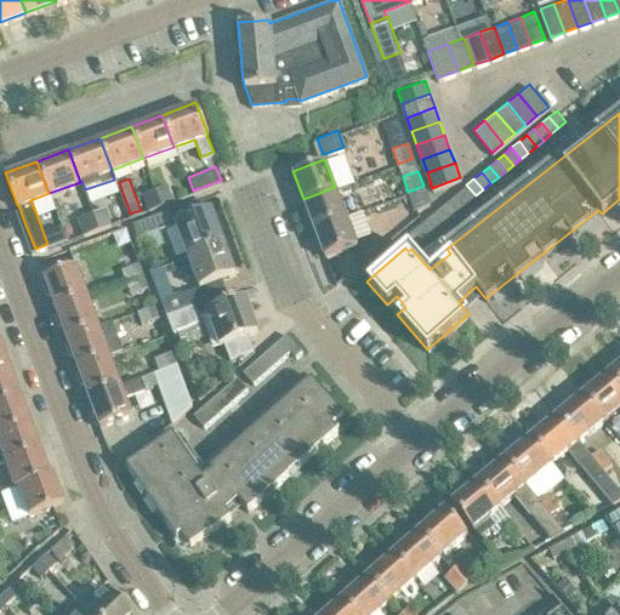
[(160,204),(172,200),(166,183),(154,188),(160,204)]
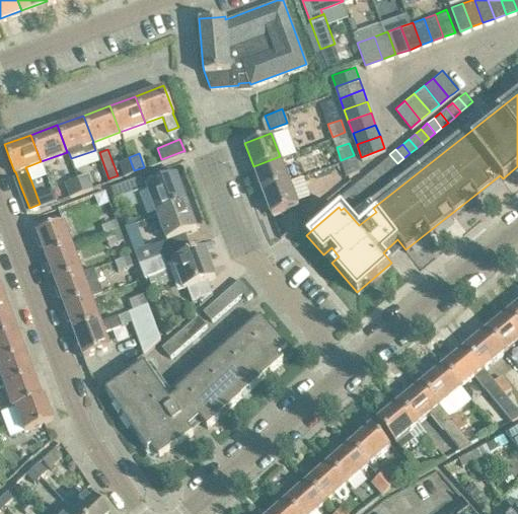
[(389,154),(383,159),(391,168),(397,163),(389,154)]
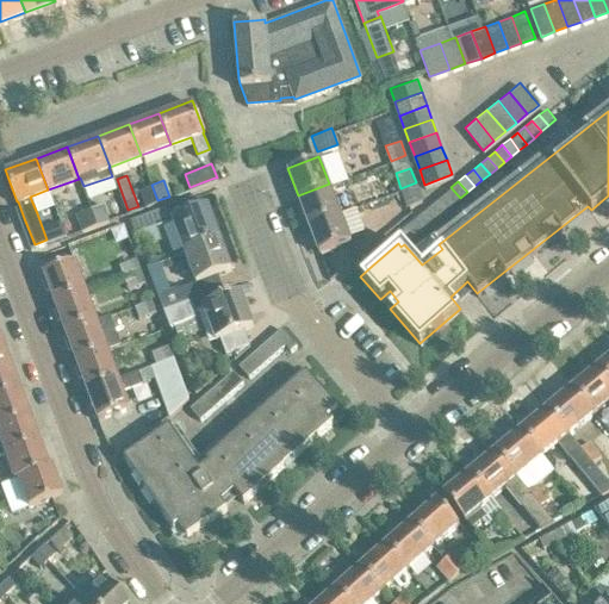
[(406,204),(421,198),(416,182),(401,188),(406,204)]
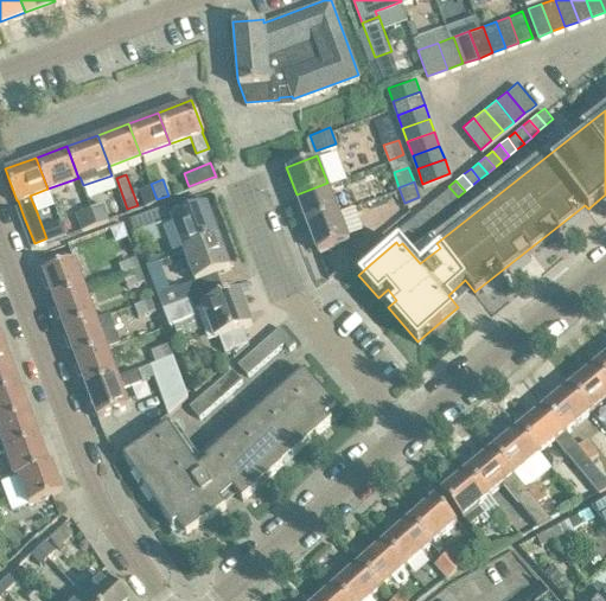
[(306,222),(338,210),(327,183),(297,194),(306,222)]
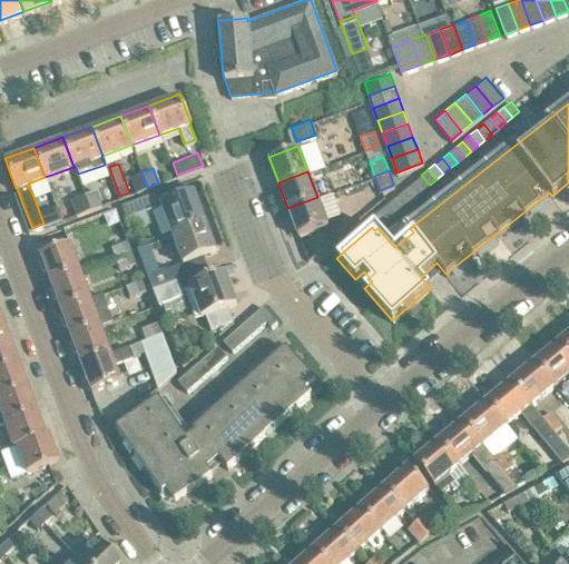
[(136,191),(147,187),(141,172),(130,177),(136,191)]
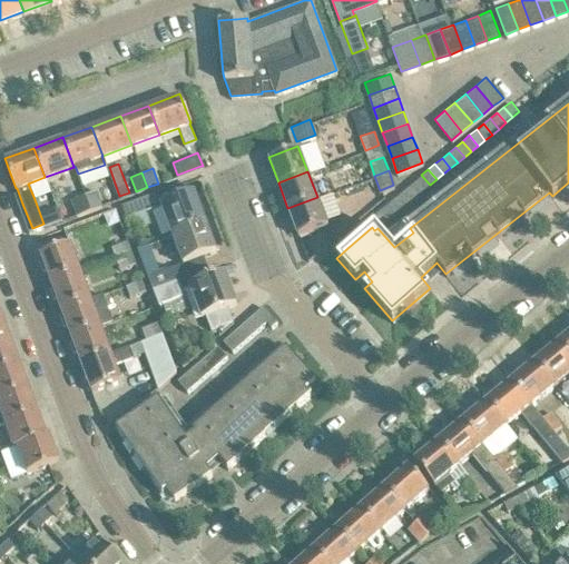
[(422,190),(430,185),(421,175),(414,180),(422,190)]
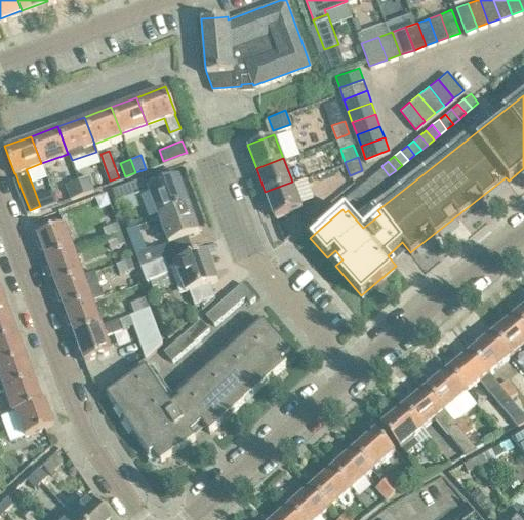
[(375,171),(383,182),(389,175),(381,166),(375,171)]
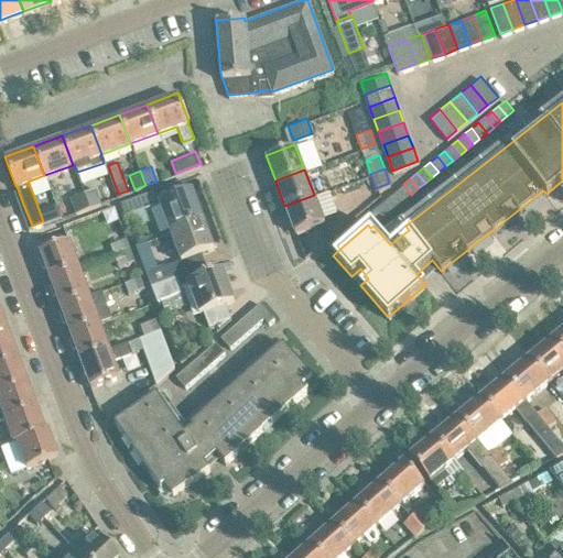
[(396,189),(404,200),(411,195),(403,184),(396,189)]
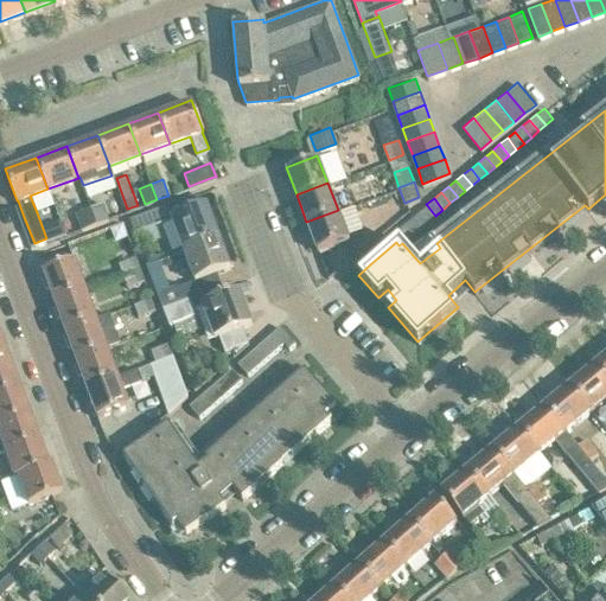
[(95,224),(108,219),(101,203),(89,208),(95,224)]
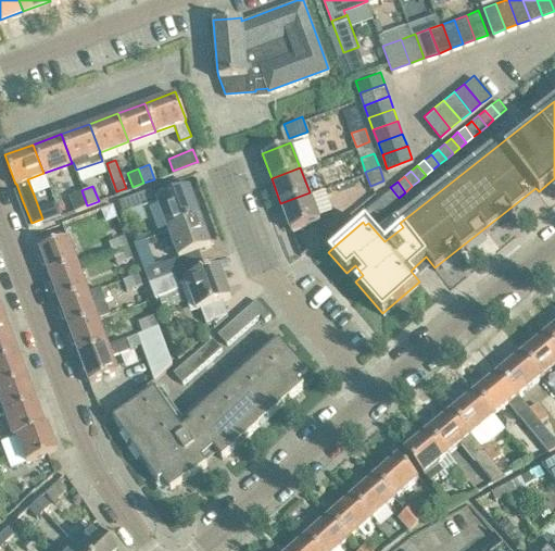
[(123,211),(156,198),(152,186),(118,199),(123,211)]
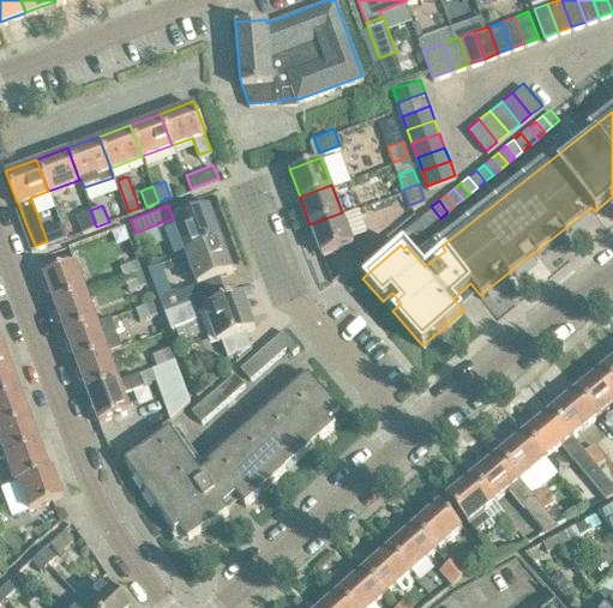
[(185,251),(221,236),(209,205),(173,218),(185,251)]
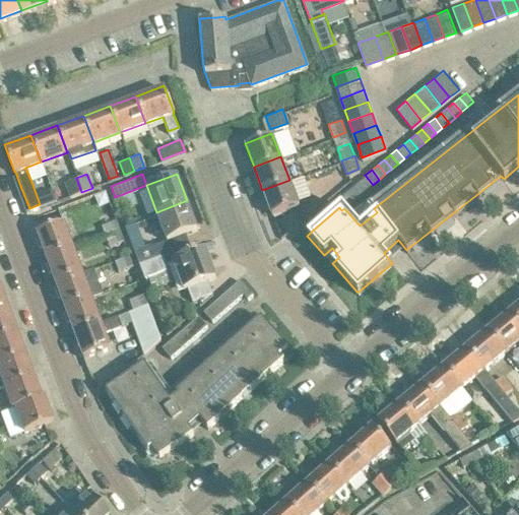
[(359,180),(367,190),(373,185),(365,175),(359,180)]
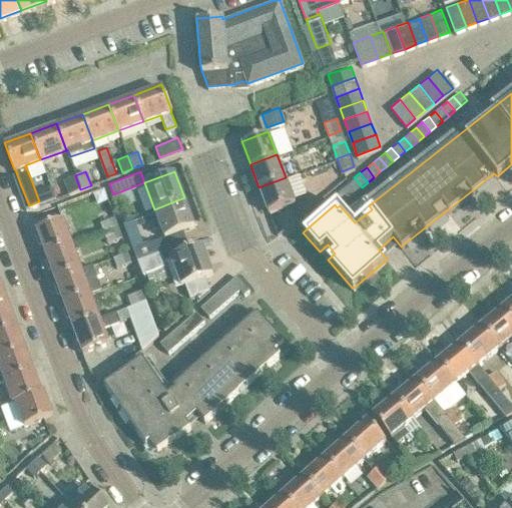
[(70,193),(80,189),(75,175),(64,179),(70,193)]
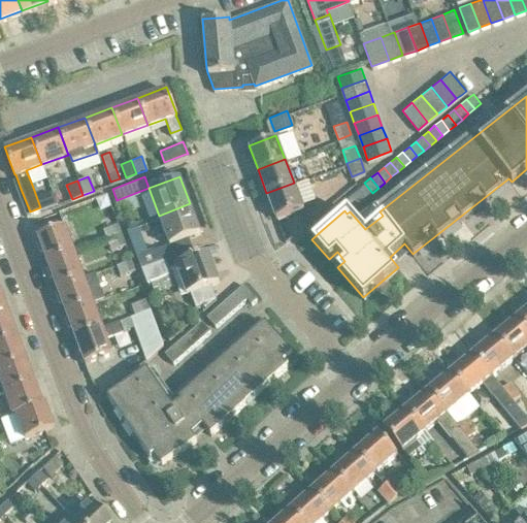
[(275,217),(281,215),(302,206),(294,183),(266,193),(275,217)]
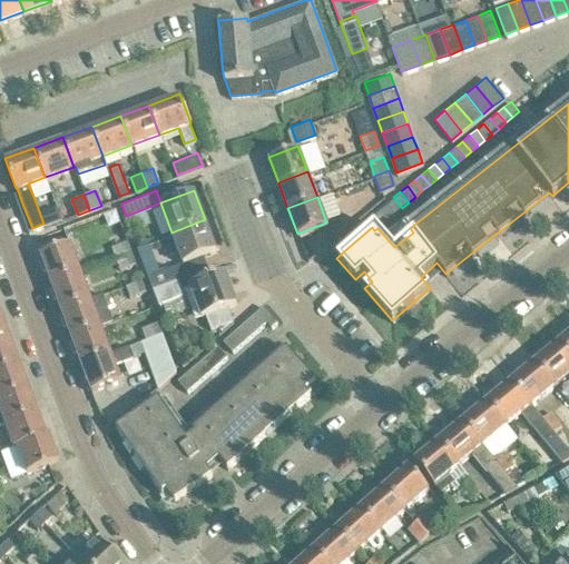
[(393,197),(386,203),(395,214),(402,208),(393,197)]
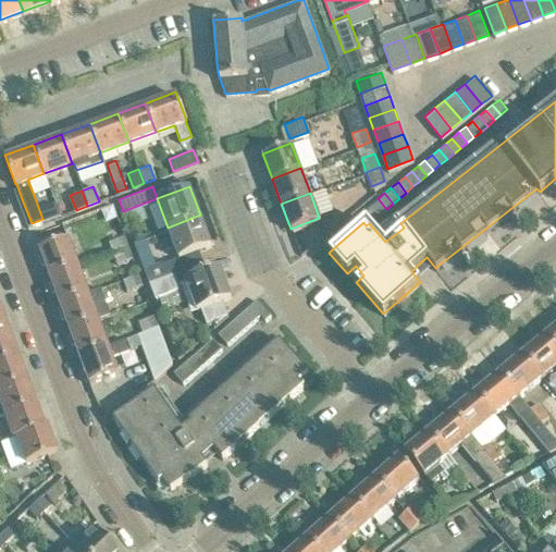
[(378,198),(371,205),(379,215),(386,209),(378,198)]
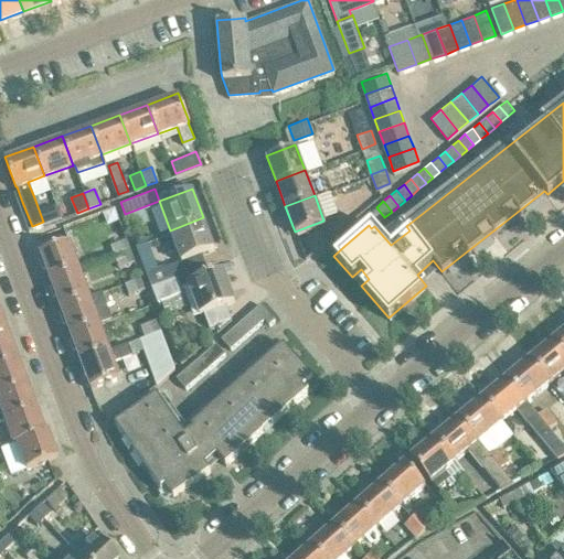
[(370,213),(378,223),(384,217),(376,207),(370,213)]
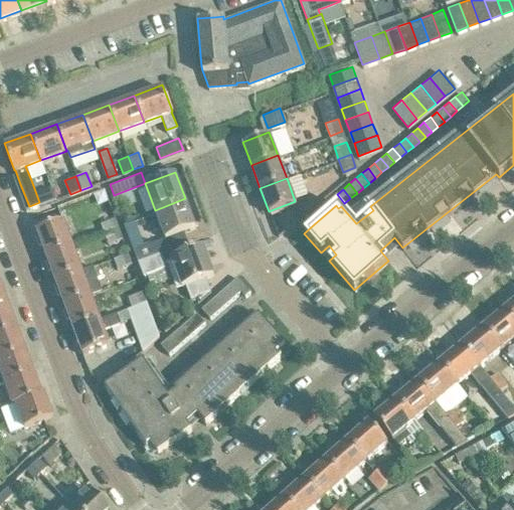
[(338,208),(341,206),(344,203),(337,194),(330,199),(336,205),(338,208)]
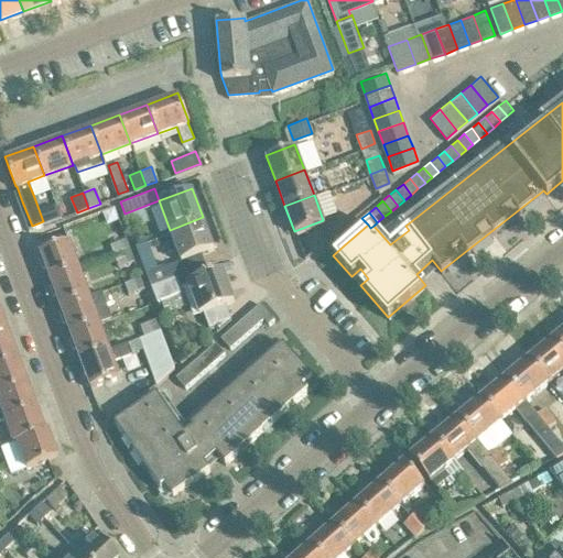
[(151,284),(175,275),(205,264),(201,251),(213,247),(203,217),(170,230),(181,259),(171,263),(145,272),(151,284)]
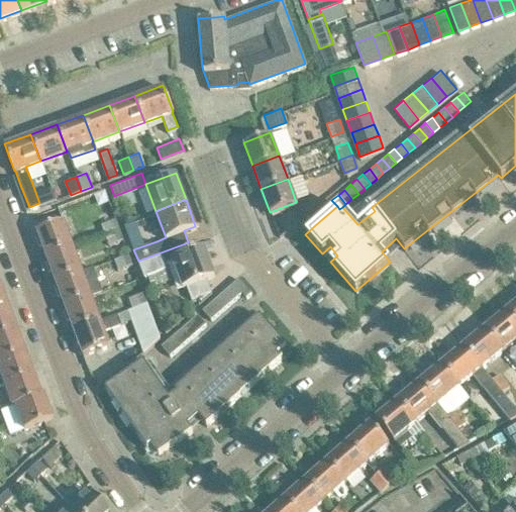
[(115,217),(101,222),(104,232),(118,227),(115,217)]
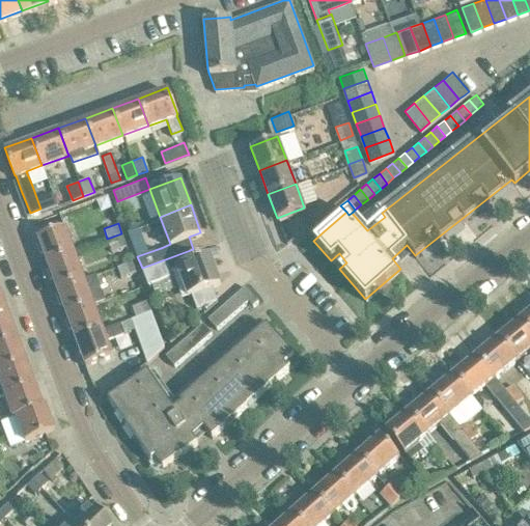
[(74,251),(64,225),(37,236),(38,239),(36,240),(40,251),(43,250),(47,261),(74,251)]
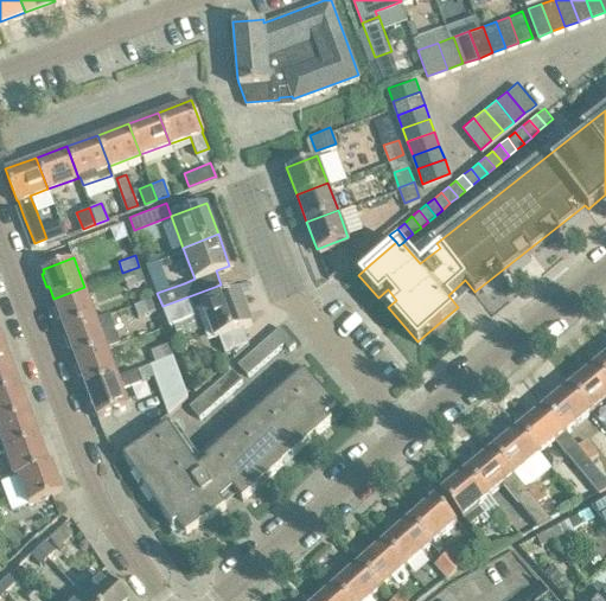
[(127,283),(144,277),(139,267),(122,273),(127,283)]
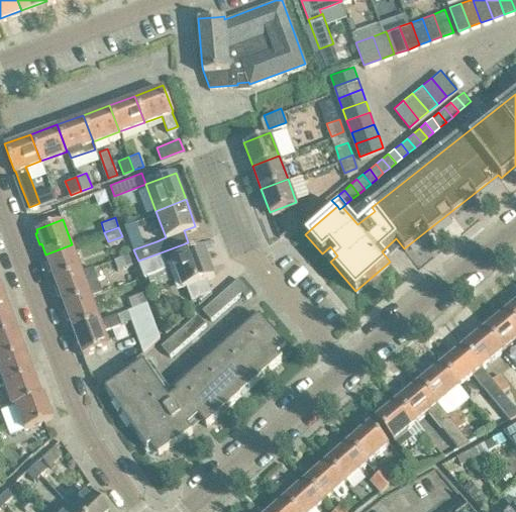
[(175,263),(183,286),(186,285),(190,297),(211,289),(206,277),(213,274),(203,246),(191,251),(188,242),(161,252),(166,266),(175,263)]
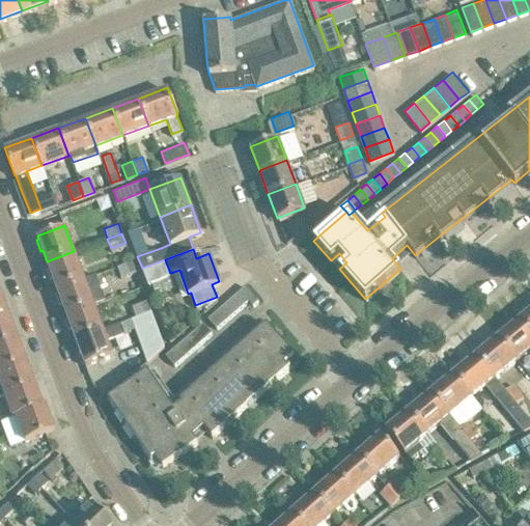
[(83,277),(74,251),(47,261),(48,265),(46,266),(50,276),(52,276),(56,286),(83,277)]
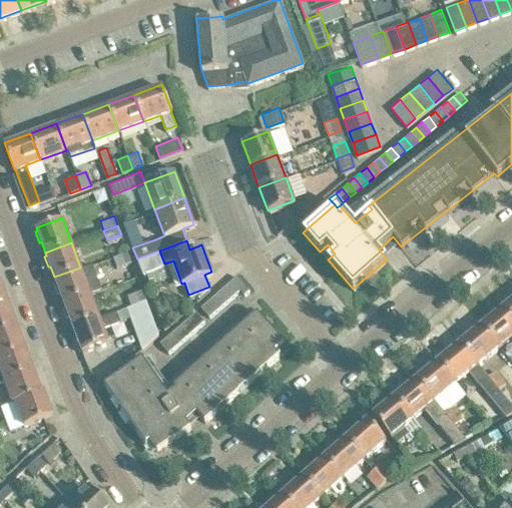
[(116,266),(130,261),(126,249),(113,256),(116,266)]
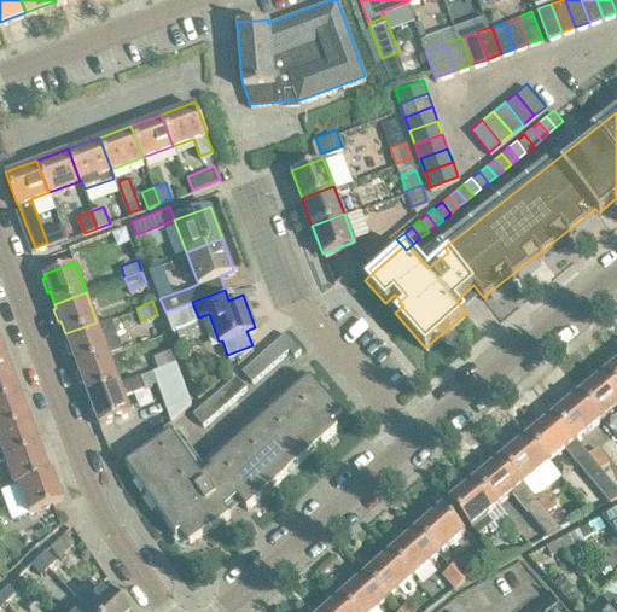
[(172,328),(198,318),(192,302),(166,312),(172,328)]
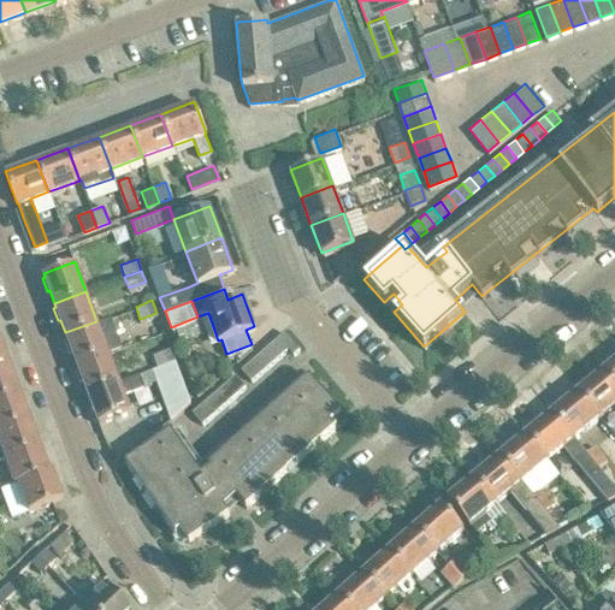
[(108,350),(96,321),(65,332),(66,336),(64,337),(69,350),(71,349),(76,362),(108,350)]
